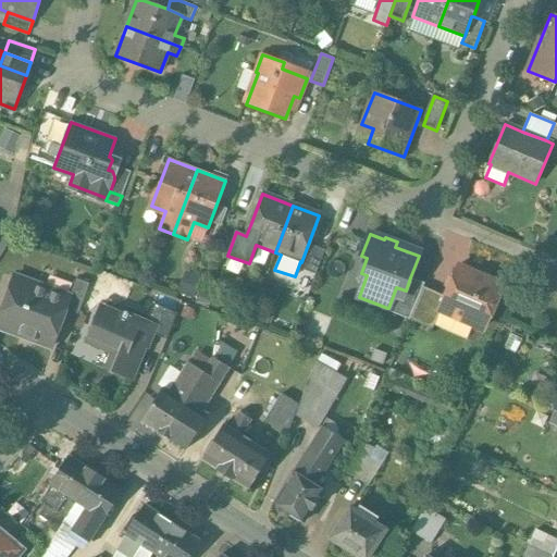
[(312,246),(304,270),(316,274),(325,250),(312,246)]
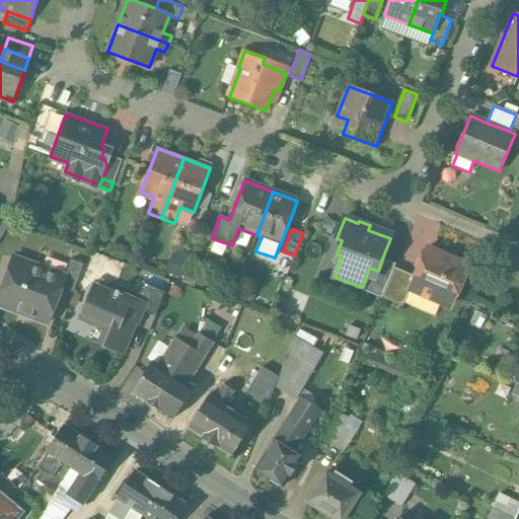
[(469,266),(427,247),(415,276),(410,287),(411,288),(451,305),(469,266)]
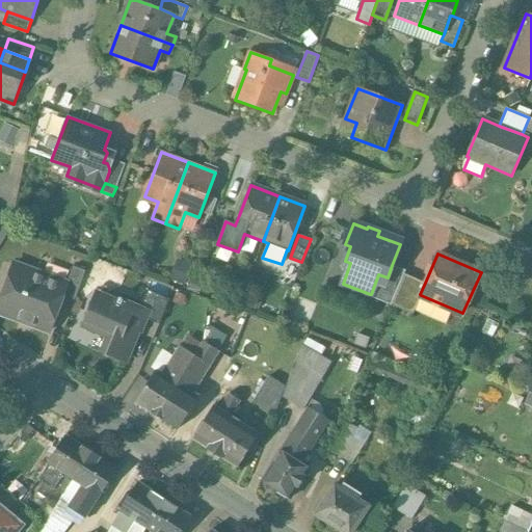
[(191,266),(179,262),(173,280),(185,284),(191,266)]
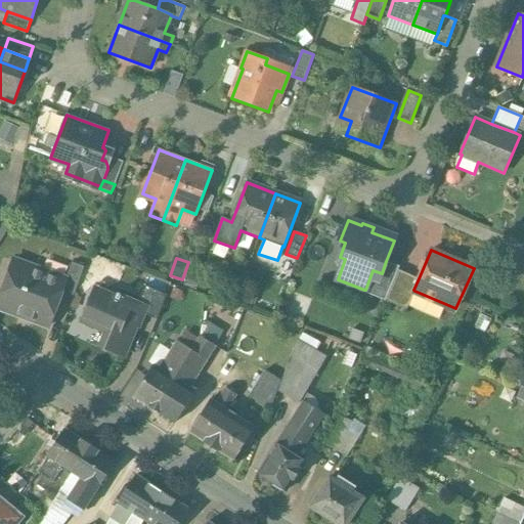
[(66,280),(13,260),(0,295),(0,307),(49,326),(61,292),(66,280)]
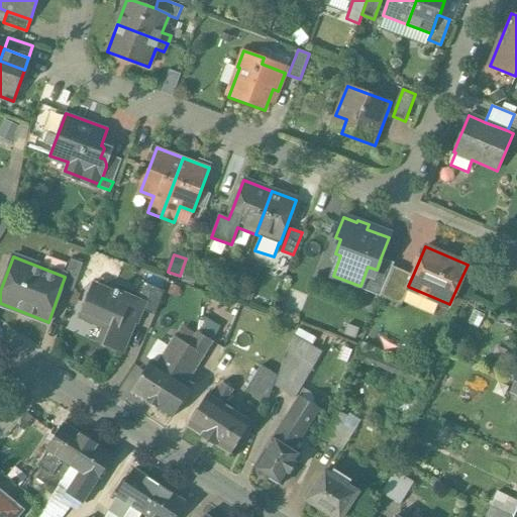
[(381,257),(377,270),(368,267),(360,286),(359,286),(358,289),(380,297),(380,296),(393,267),(394,263),(381,257)]
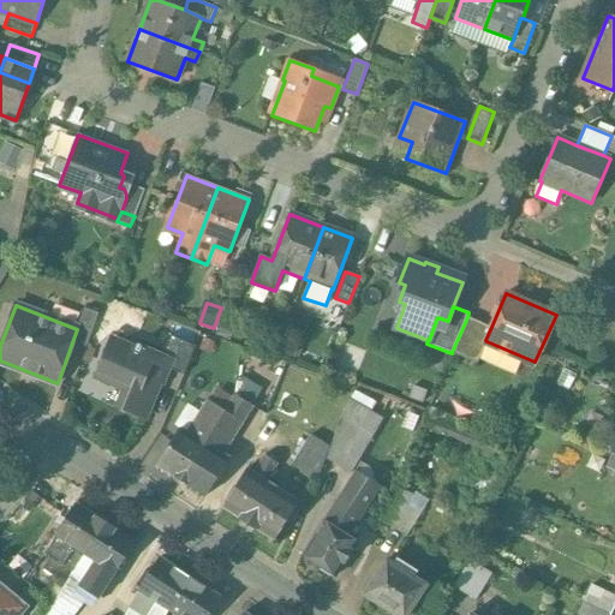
[(99,314),(84,309),(77,329),(72,342),(87,347),(99,314)]
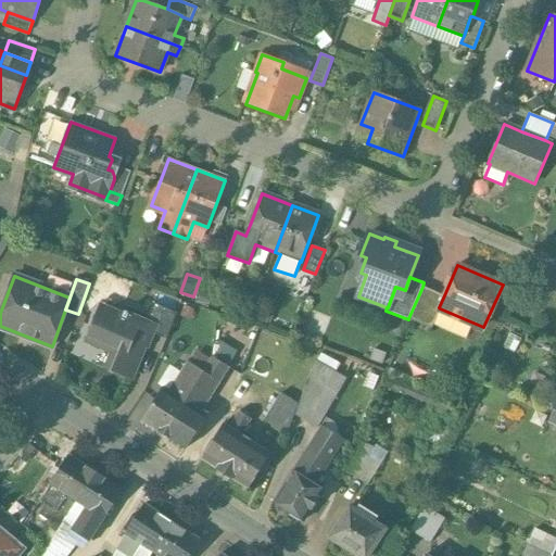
[(422,287),(408,318),(431,328),(440,308),(439,307),(444,295),(422,287)]
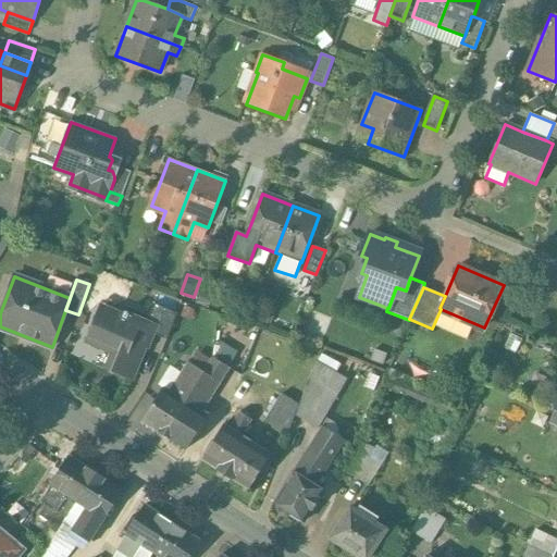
[(177,313),(155,305),(147,321),(156,325),(151,334),(166,339),(177,313)]
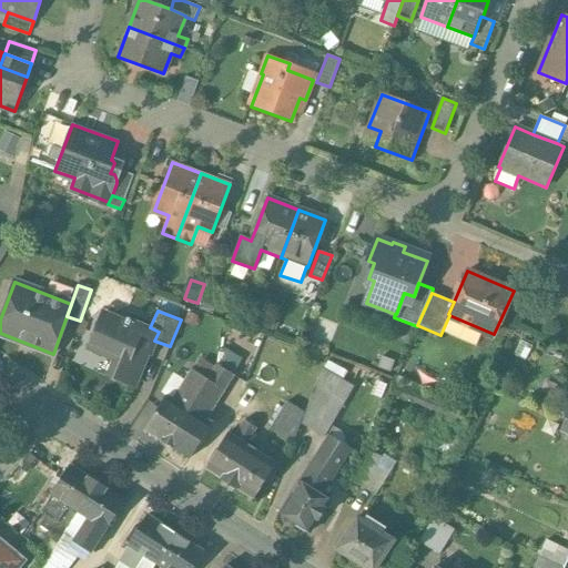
[(150,327),(128,317),(127,320),(122,317),(119,325),(99,316),(89,343),(110,352),(113,361),(107,377),(133,387),(150,346),(152,347),(154,341),(159,332),(150,327)]
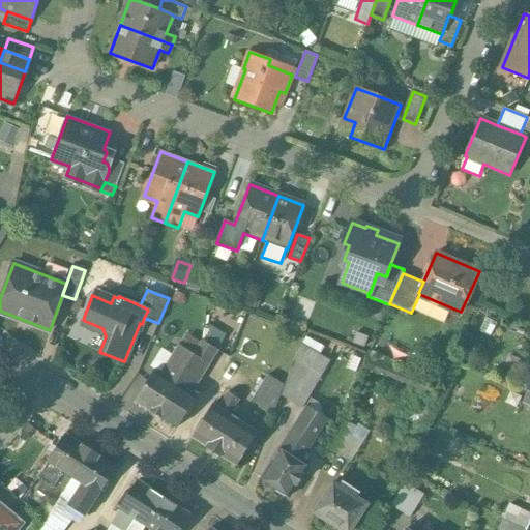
[(194,354),(155,415),(177,429),(198,395),(193,392),(218,350),(202,341),(193,354),(194,354)]
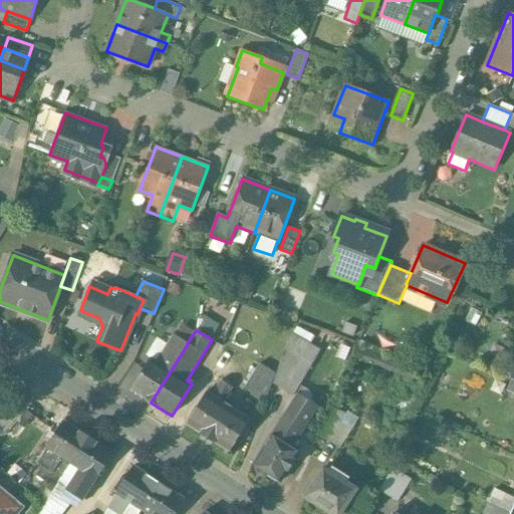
[(151,358),(131,390),(151,403),(188,343),(187,343),(173,334),(156,361),(151,358)]
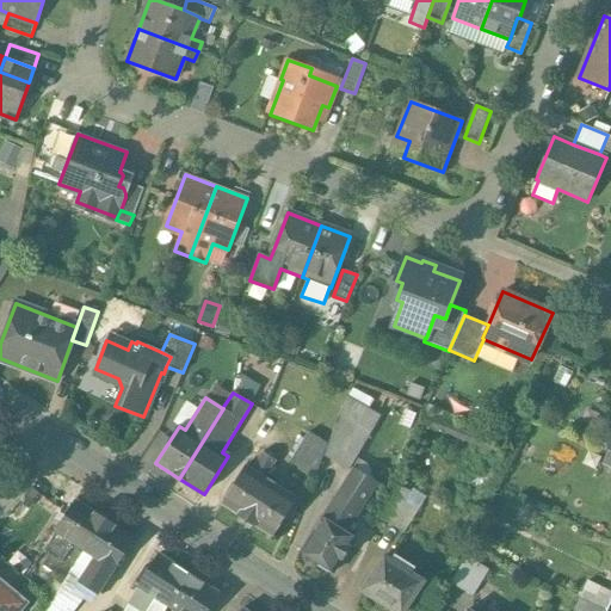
[(377,417),(346,399),(328,445),(327,445),(323,456),(349,470),(370,436),(368,434),(377,417)]
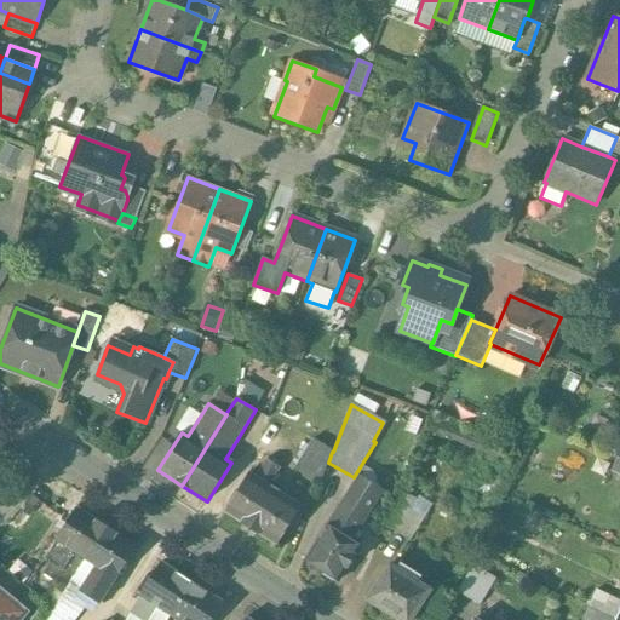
[(332,452),(313,440),(296,466),(321,482),(328,463),(332,452)]
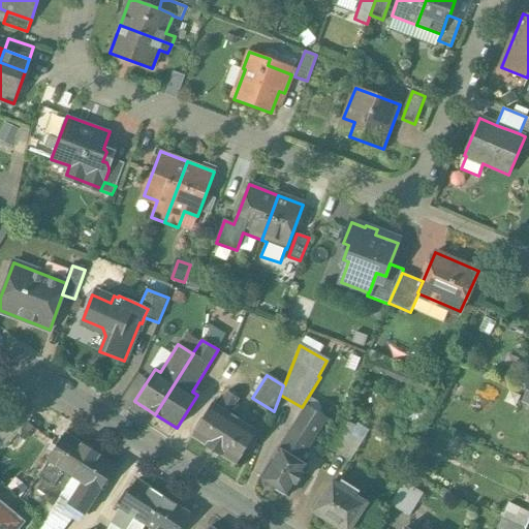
[(227,393),(218,406),(213,403),(191,437),(235,464),(256,431),(229,413),(238,400),(227,393)]
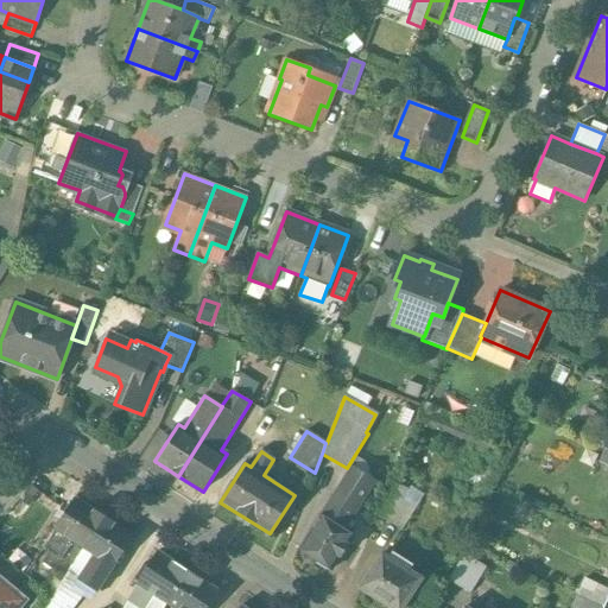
[(353,469),(322,517),(321,517),(299,549),(316,559),(317,563),(325,569),(330,568),(331,569),(353,536),(342,530),(373,481),(353,469)]
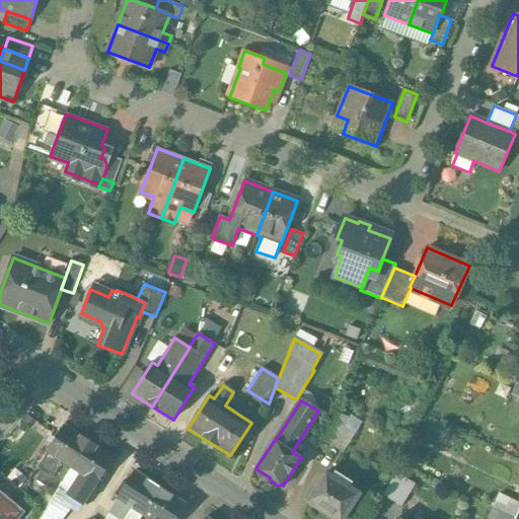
[(350,420),(334,410),(321,439),(332,446),(345,428),(350,420)]
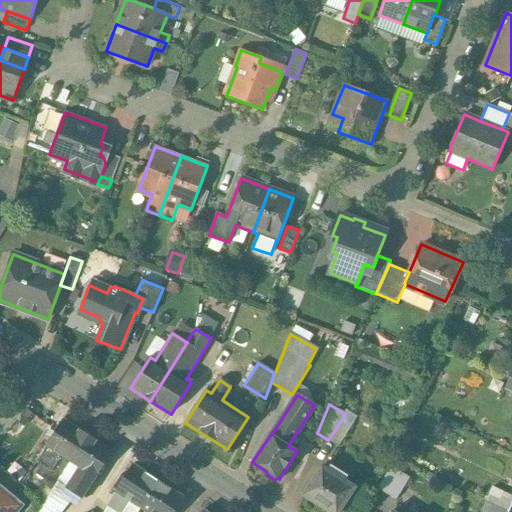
[(88,434),(63,418),(36,461),(52,471),(62,456),(71,461),(88,434)]
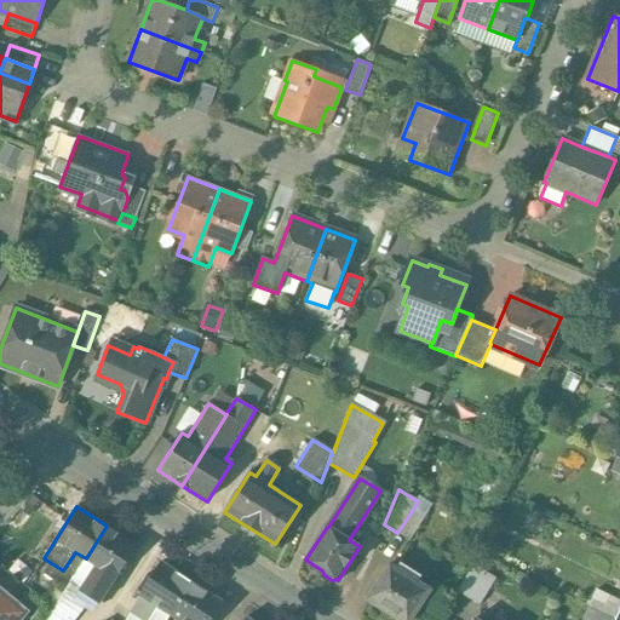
[(412,511),(397,533),(409,541),(424,520),(412,511)]
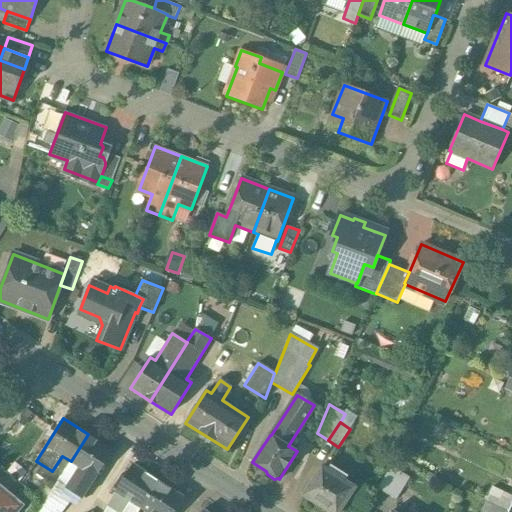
[(88,434),(71,461),(79,466),(66,487),(74,492),(73,492),(82,498),(112,451),(88,434)]
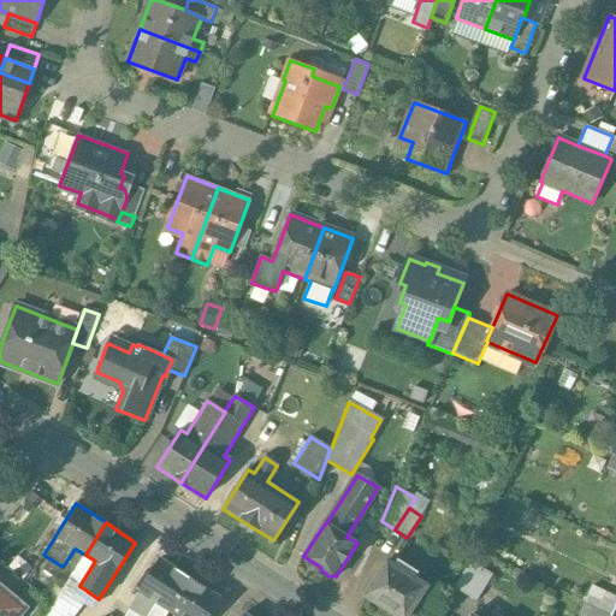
[(190,578),(160,558),(129,608),(142,615),(147,615),(157,602),(170,610),(190,578)]
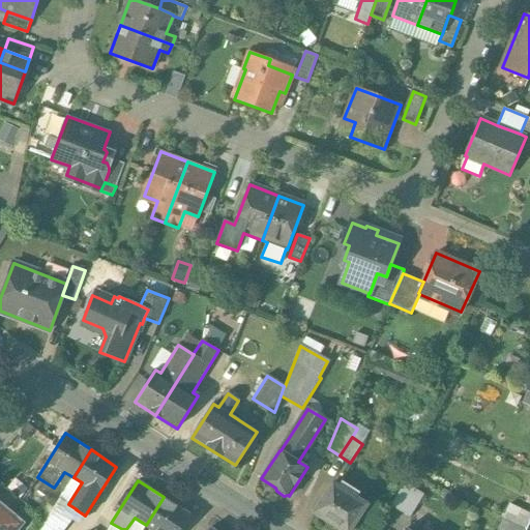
[(357,490),(343,480),(340,486),(334,482),(316,511),(344,529),(351,529),(369,504),(354,495),(357,490)]
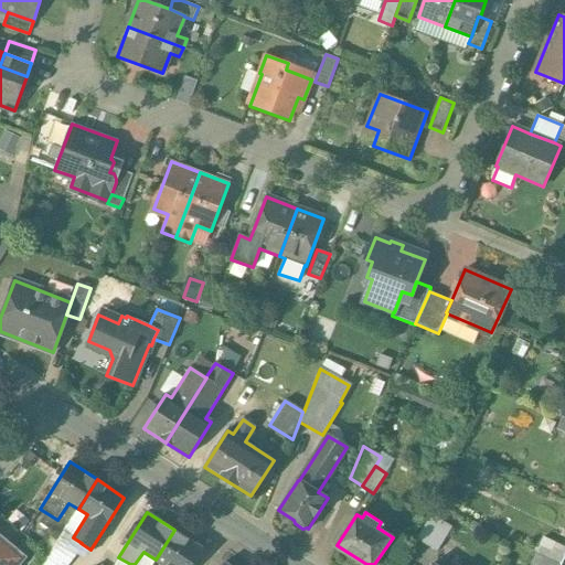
[(452,529),(432,516),(415,542),(436,554),(452,529)]
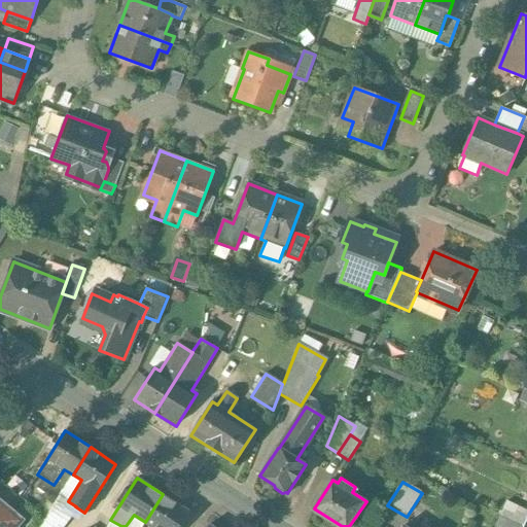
[(178,526),(189,512),(163,494),(145,522),(152,526),(178,526)]
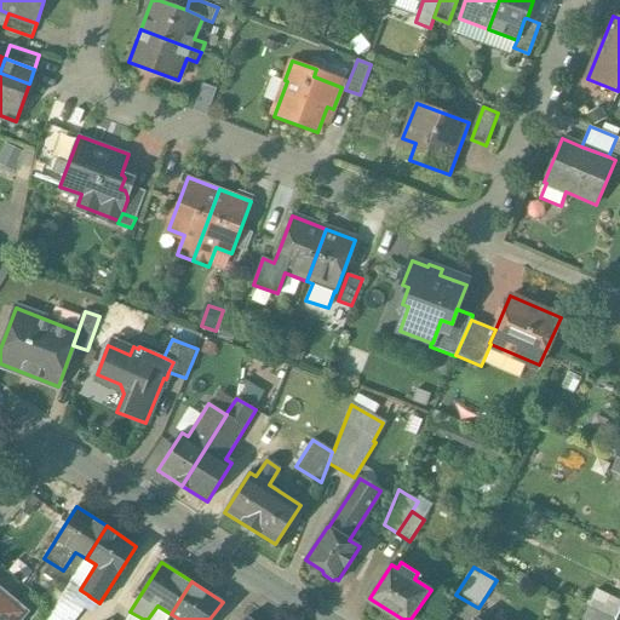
[(614,619),(619,607),(619,601),(597,592),(585,619),(614,619)]
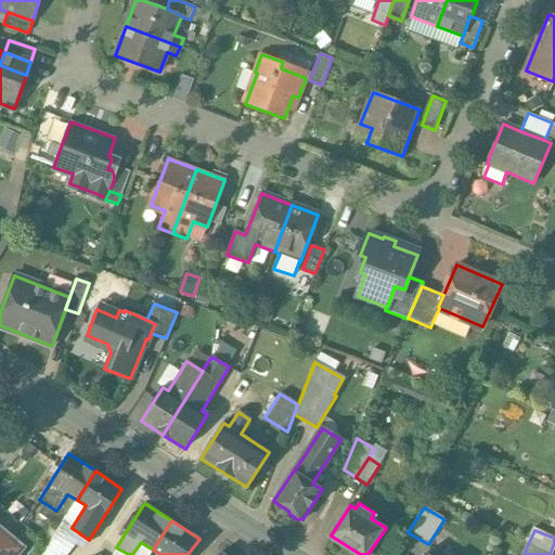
[(0,554),(13,554),(20,549),(0,531),(0,554)]
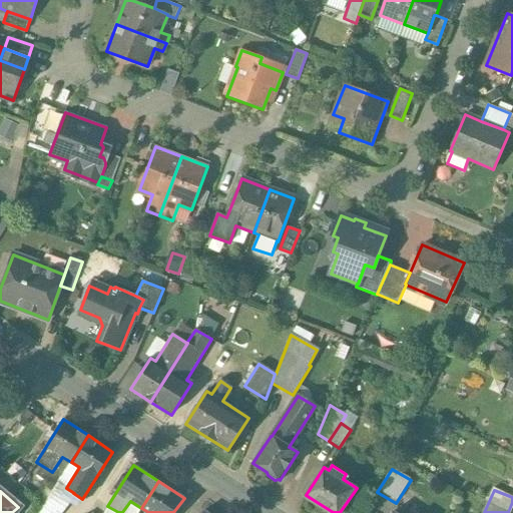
[(51,495),(41,512),(59,512),(65,502),(51,495)]
